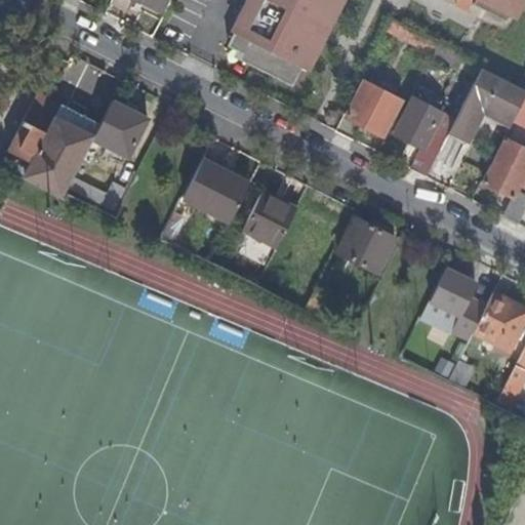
[(164,0),(136,0),(159,11),(164,0)]
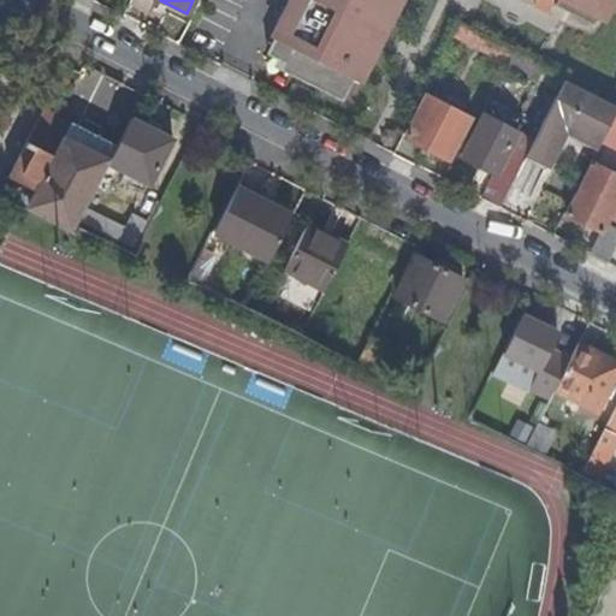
[(615,0),(291,0),(279,24),(266,51),(283,59),(279,66),(341,98),(351,77),(356,81),(377,41),(369,37),(379,21),(383,23),(392,3),(394,0),(556,0),(555,4),(572,12),(593,24),(605,0),(614,5),(615,0)]
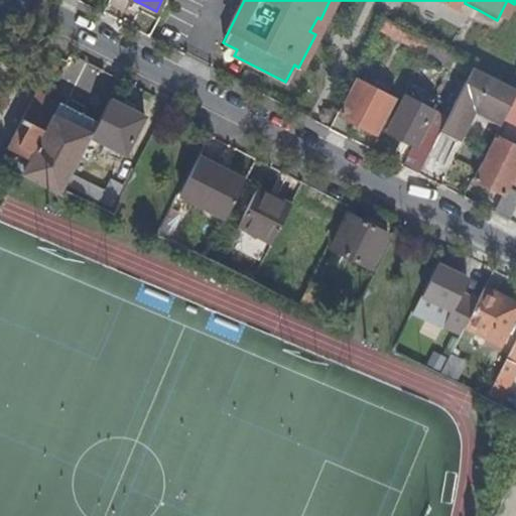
[(47,55),(42,66),(55,72),(59,62),(47,55)]
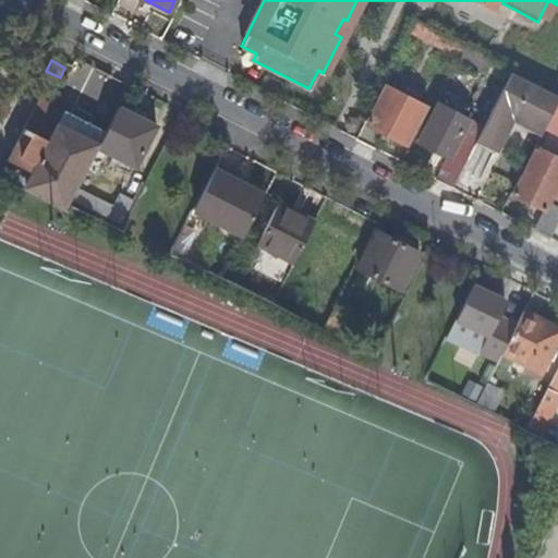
[(497,147),(510,122),(513,117),(544,132),(546,125),(557,102),(557,94),(554,93),(546,88),(538,106),(519,95),(526,79),(513,71),(480,138),(497,147)]
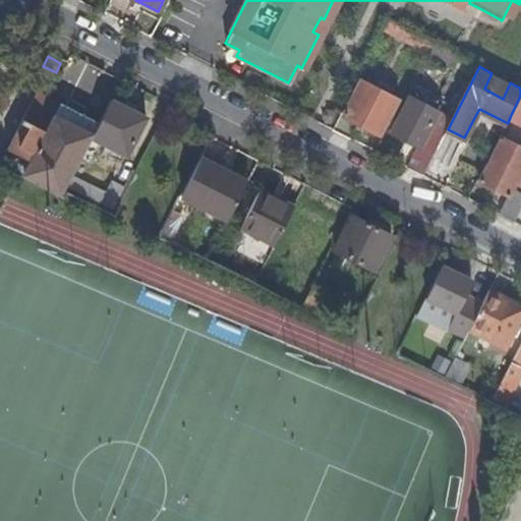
[(510,82),(491,73),(484,89),(503,99),(510,82)]
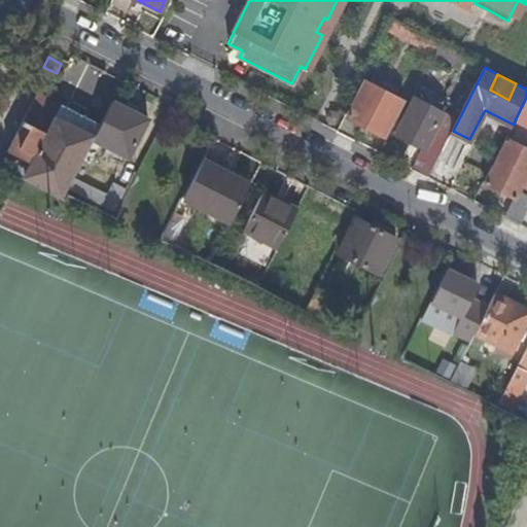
[(345,114),(337,131),(355,140),(363,125),(385,136),(403,99),(364,79),(347,115),(345,114)]
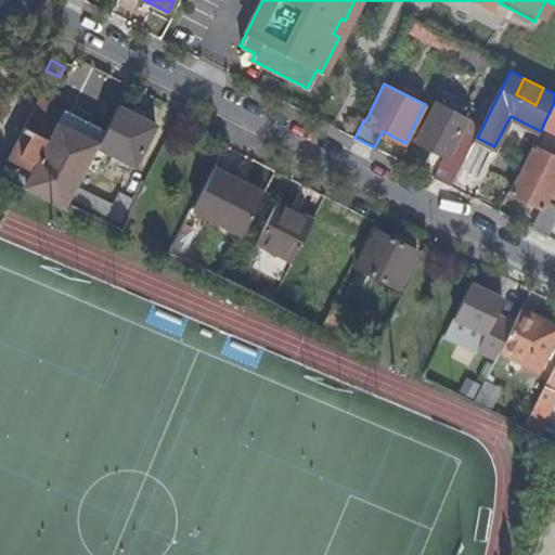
[(446,154),(434,178),(452,186),(468,154),(452,146),(467,118),(436,102),(417,140),(446,154)]
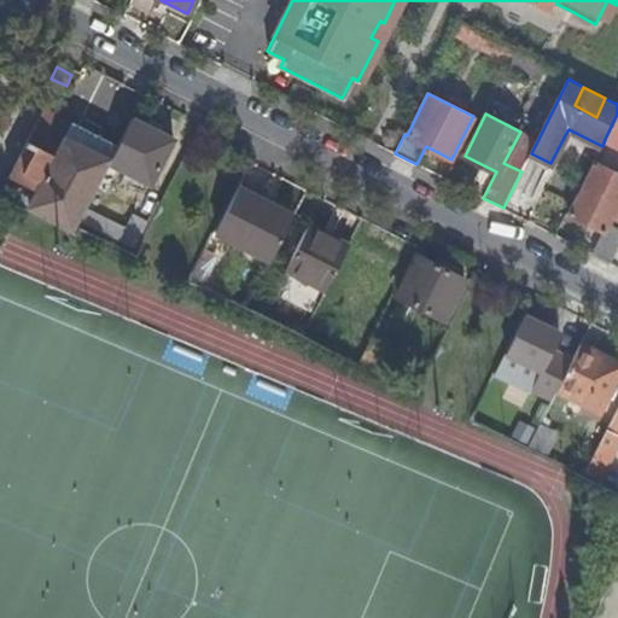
[(617,114),(605,139),(617,145),(617,114)]
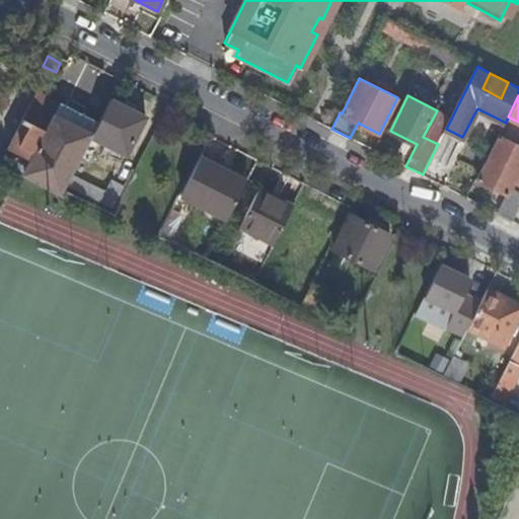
[(92,137),(99,123),(49,97),(10,170),(62,196),(66,187),(72,174),(92,137)]
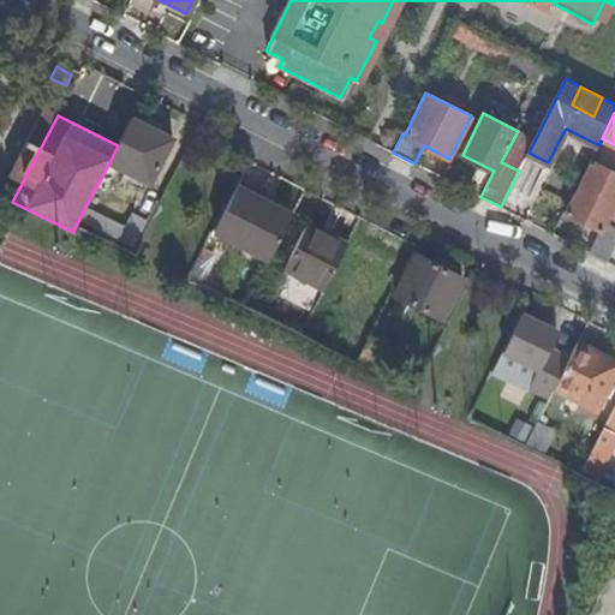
[(173,139),(132,118),(118,145),(109,162),(121,168),(119,174),(125,177),(127,172),(150,184),(173,139)]
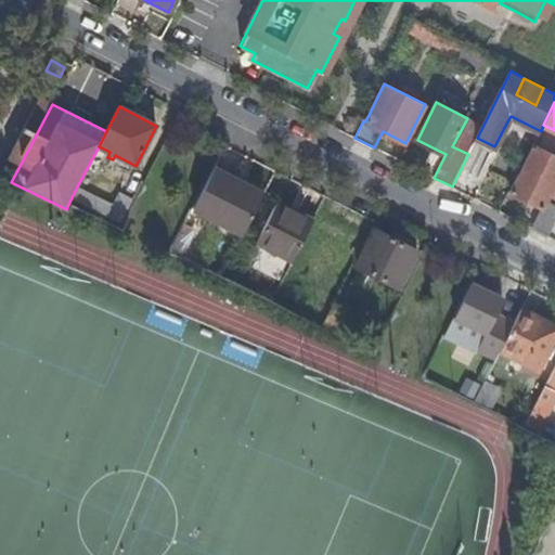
[(511,116),(507,121),(538,137),(541,131),(511,116)]
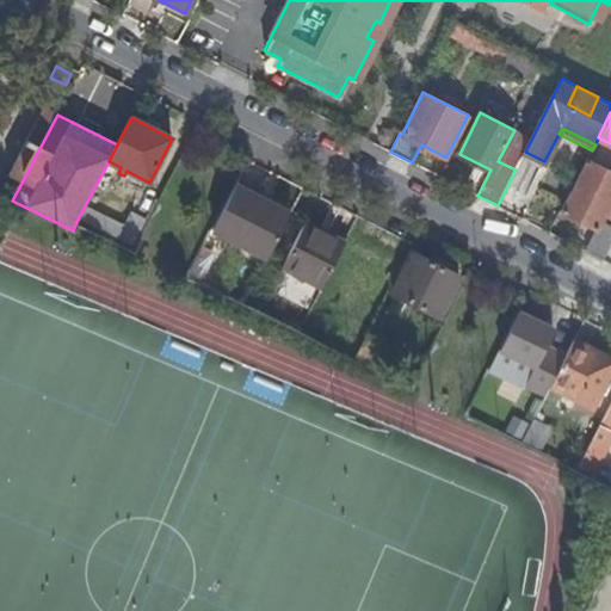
[(544,161),(525,152),(522,159),(541,168),(544,161)]
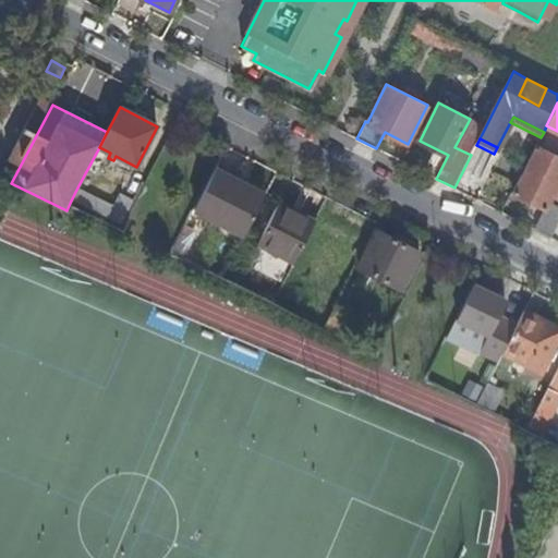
[(512,193),(545,209),(546,209),(548,205),(556,191),(557,192),(557,157),(536,146),(512,193)]
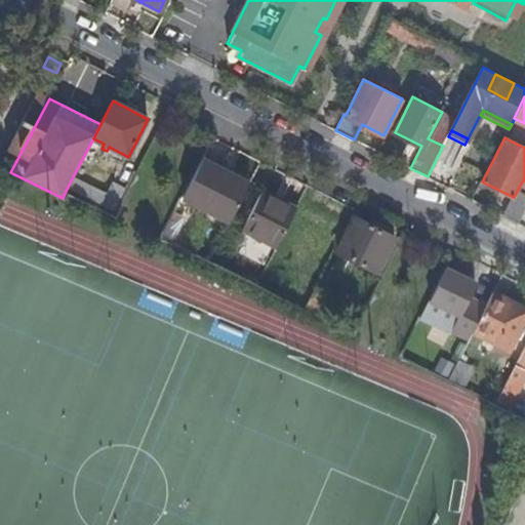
[(254,174),(208,152),(187,196),(217,211),(215,215),(230,223),(254,174)]
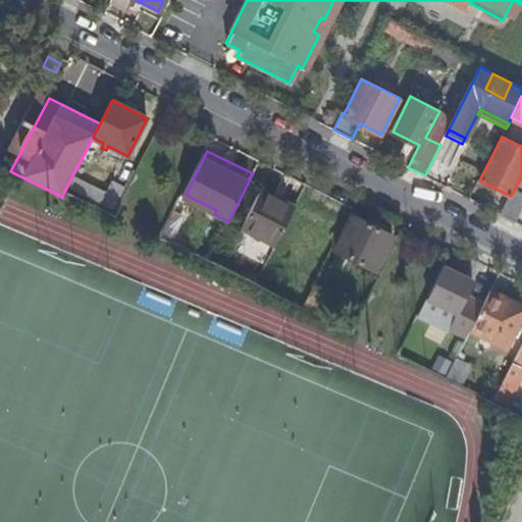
[(107,193),(72,175),(66,188),(101,205),(107,193)]
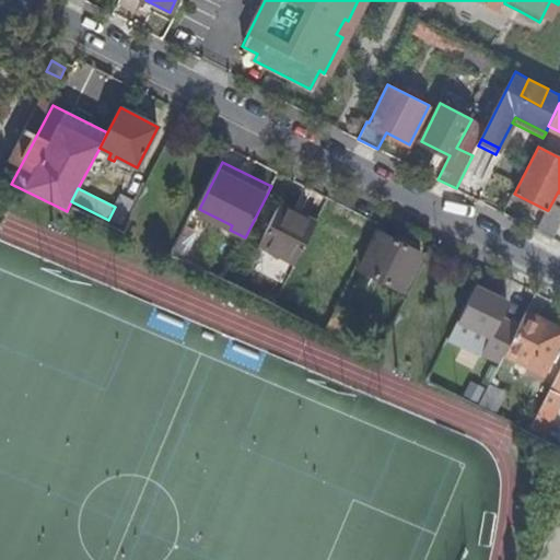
[(115,207),(108,220),(123,226),(135,202),(120,196),(115,207)]
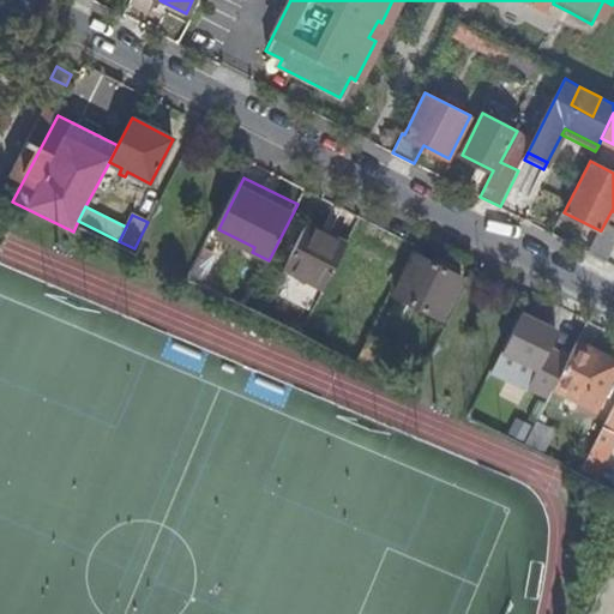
[(308,223),(284,266),(325,287),(348,244),(331,235),(308,223)]
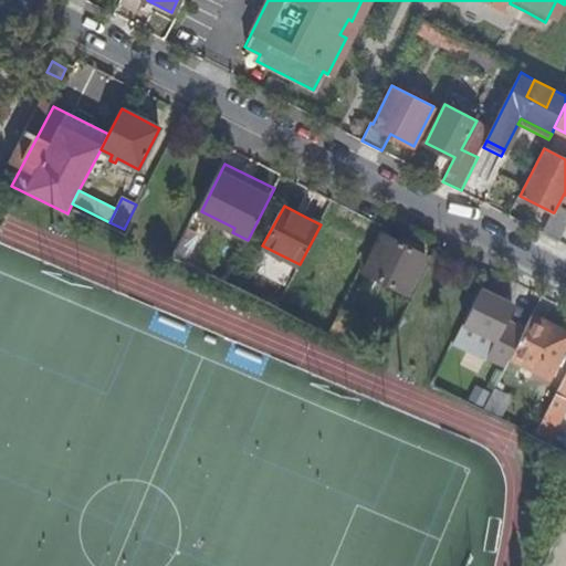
[(554,212),(553,212),(543,232),(558,241),(565,226),(565,212),(556,208),(554,212)]
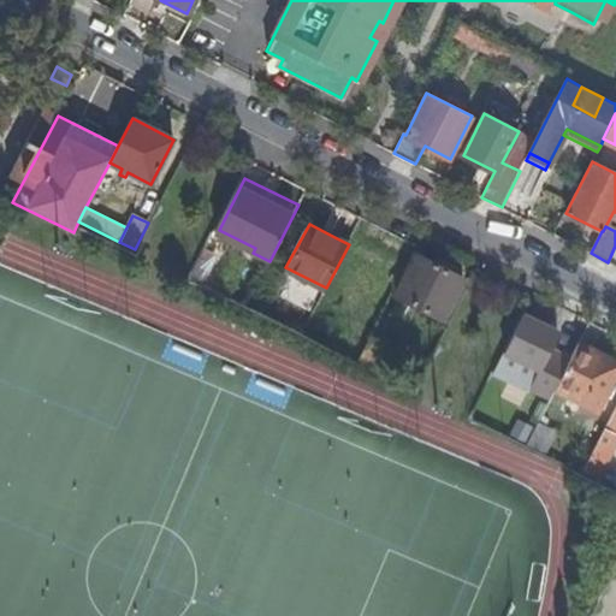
[(335,230),(332,236),(349,244),(351,238),(335,230)]
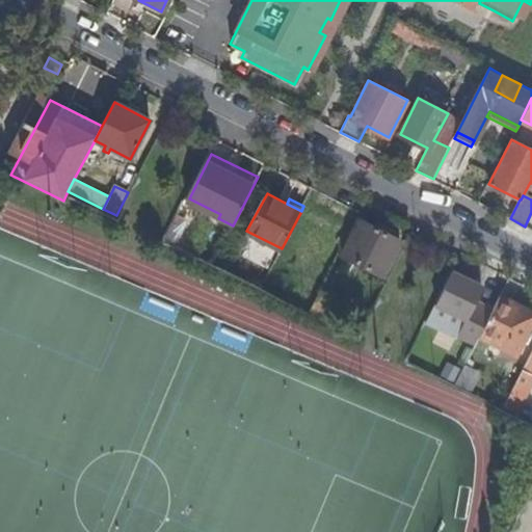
[(361,219),(343,255),(383,275),(401,241),(361,219)]
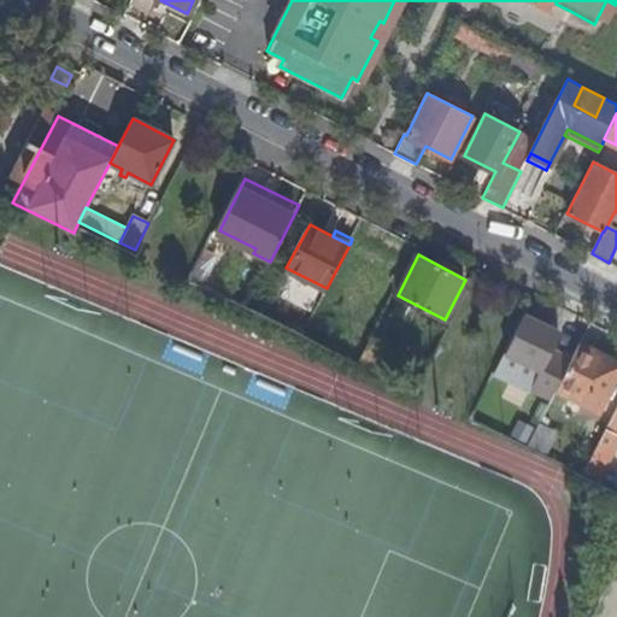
[(559,333),(526,316),(506,354),(519,360),(515,369),(526,374),(529,366),(540,371),(559,333)]
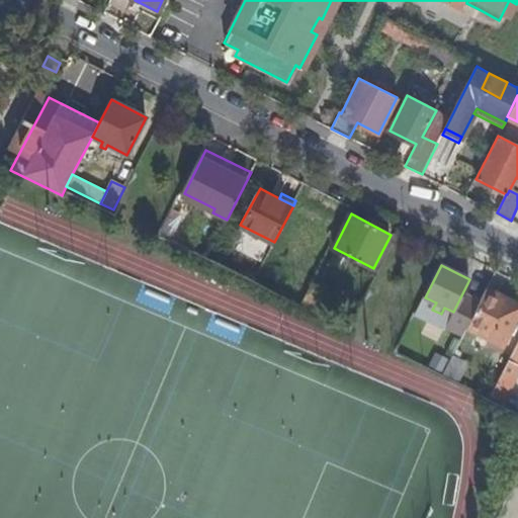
[(517,315),(517,304),(487,287),(467,327),(503,345),(517,315)]
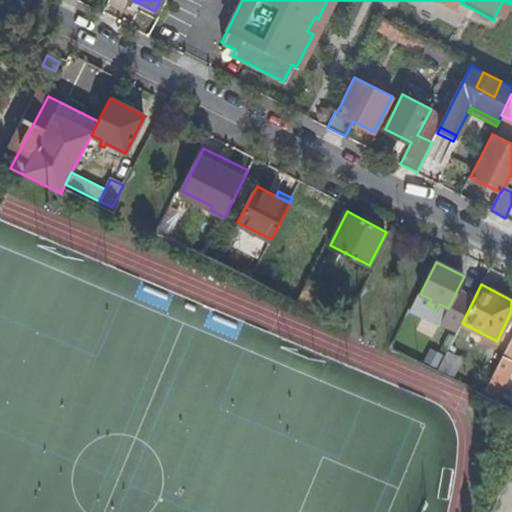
[(315,293),(309,305),(321,311),(327,299),(315,293)]
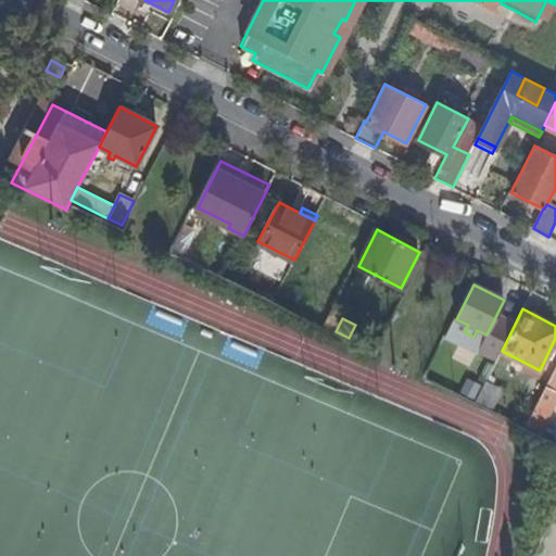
[(458,365),(447,387),(476,401),(487,380),(458,365)]
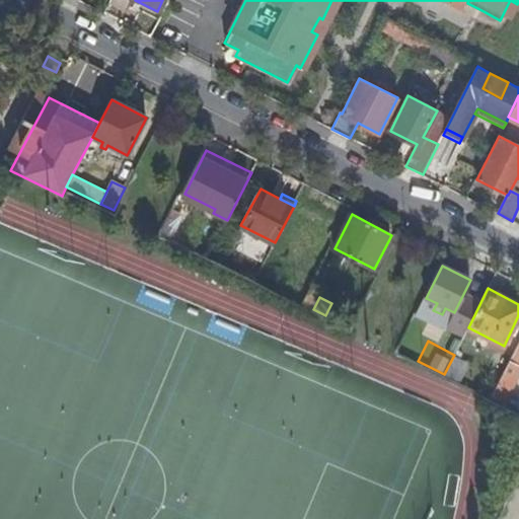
[(518,344),(493,397),(505,403),(518,375),(518,344)]
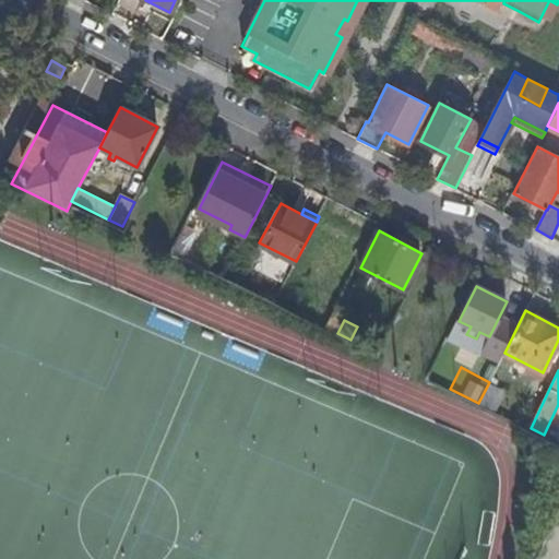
[(500,387),(489,382),(478,403),(489,408),(500,387)]
